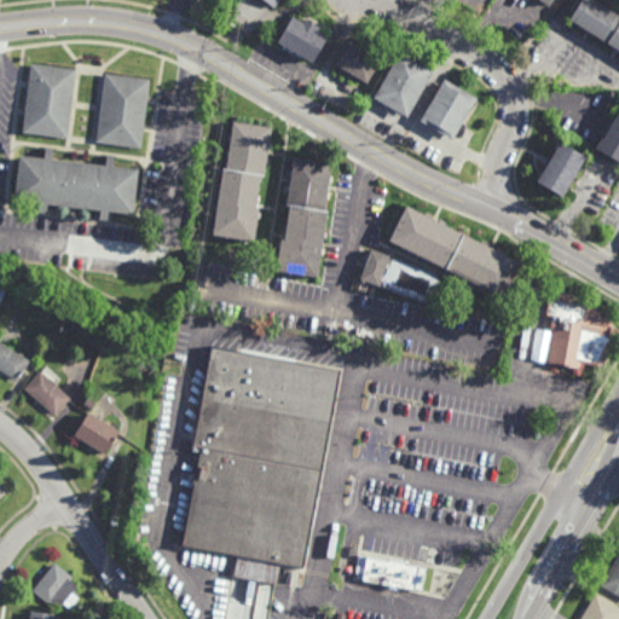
[(593,0),(593,1),(600,6),(601,4),(608,9),(607,10),(618,17),(618,52),(570,21),(583,0),(593,0)]
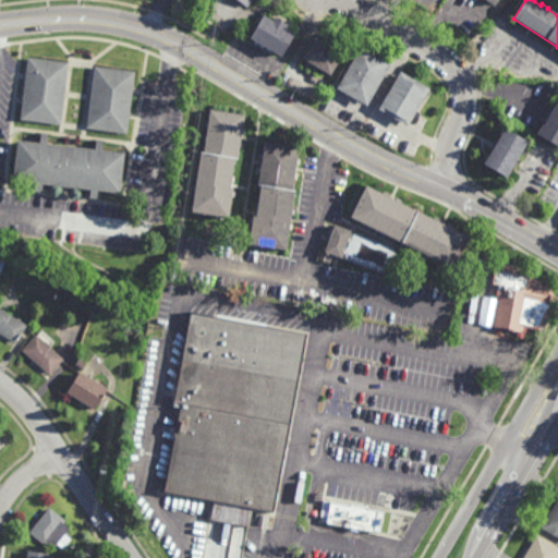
[(284,26),(283,28),(292,35),(278,57),(249,37),(263,15),(271,21),(274,19),(284,26)]
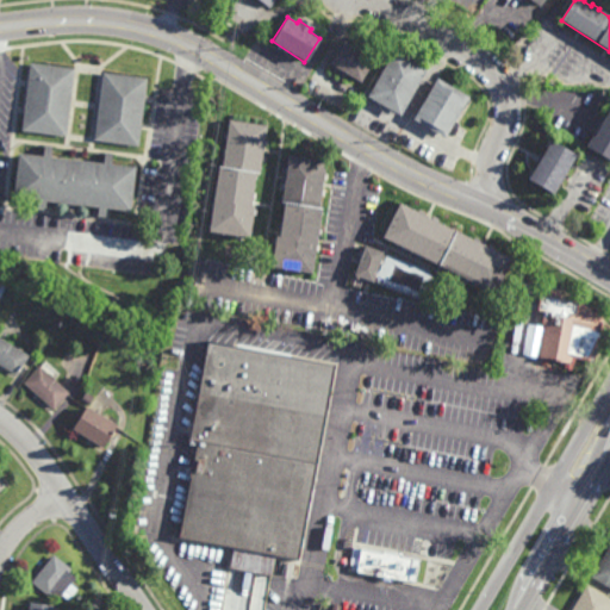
[(359,82),(327,63),(341,38),(373,57),(359,82)]
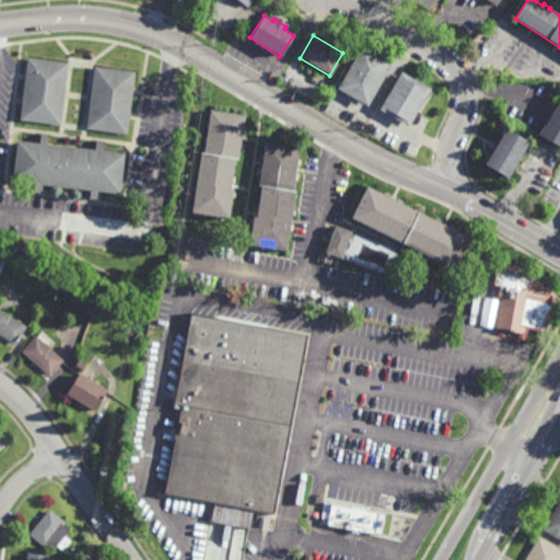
[(391,62),(366,106),(337,90),(361,46),(391,62)]
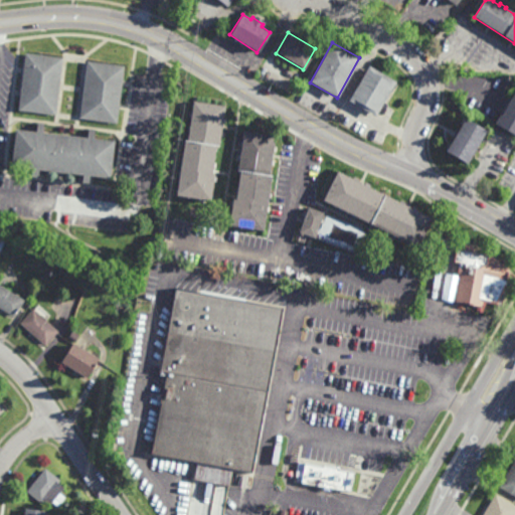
[(55,114),(19,110),(26,52),(62,57),(55,114)]
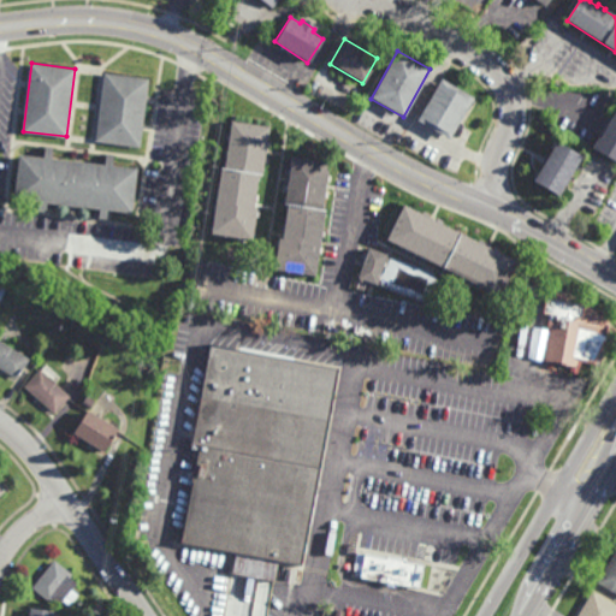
[(140,147),(95,141),(105,72),(149,78),(140,147)]
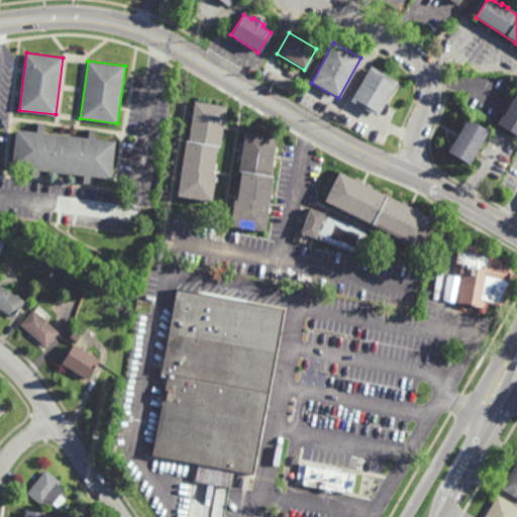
[(377,117),(350,102),(371,67),(397,83),(377,117)]
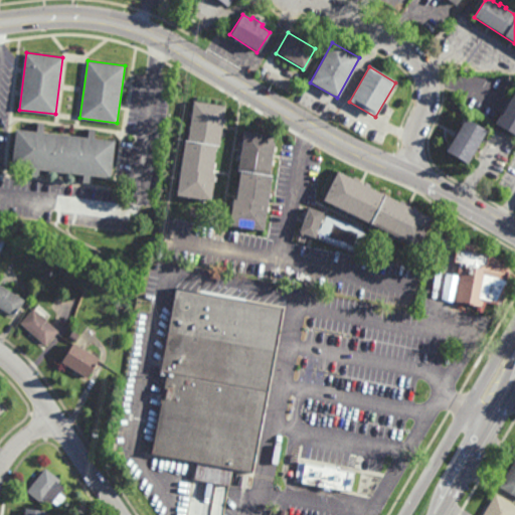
[(514,137),(495,126),(502,114),(505,115),(514,95),(514,137)]
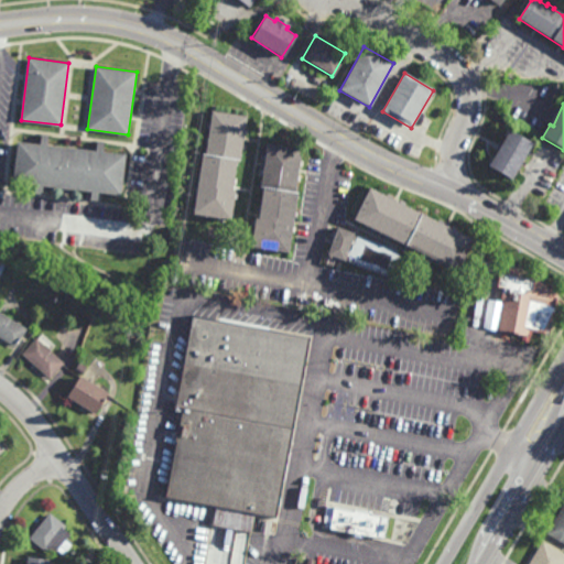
[(243,128),(248,128),(247,133),(243,132),(241,142),(245,143),(243,148),(240,148),(239,162),(236,162),(232,184),(236,184),(235,191),(236,191),(235,197),(232,197),(229,219),(192,213),(195,191),(194,191),(194,185),(196,185),(201,155),(204,156),(206,142),(204,141),(205,137),(207,137),(208,128),(206,127),(207,122),(209,122),(212,109),(246,115),(243,128)]
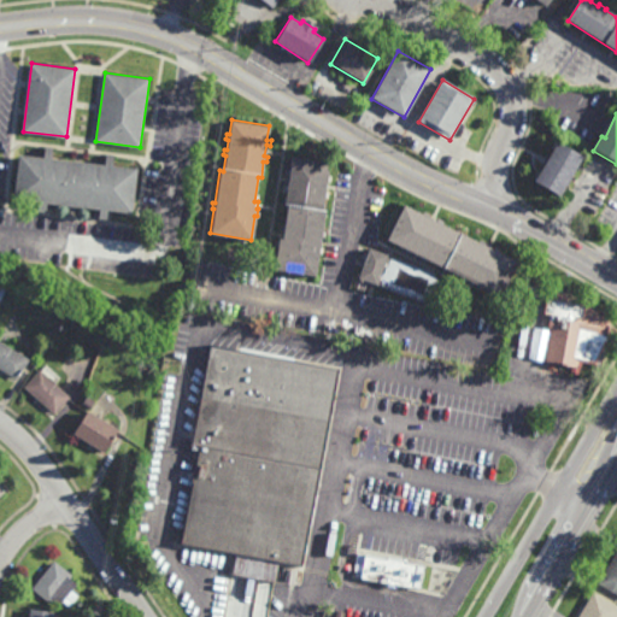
[(583,159),(560,199),(534,183),(544,166),(541,165),(546,156),(551,158),(558,145),(583,159)]
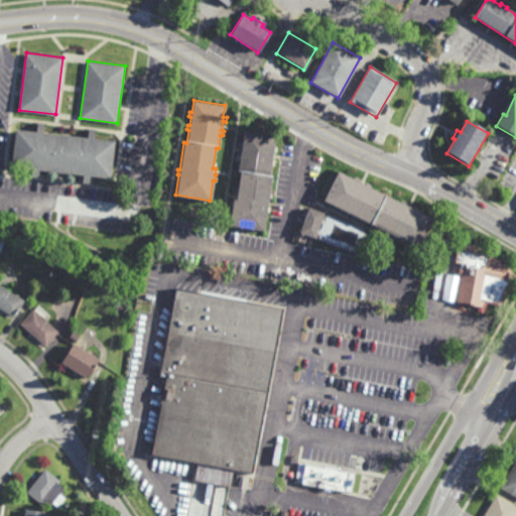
[(111,176),(90,173),(89,181),(82,180),(83,174),(38,168),(37,176),(30,175),(31,168),(11,165),(16,129),(115,141),(111,176)]
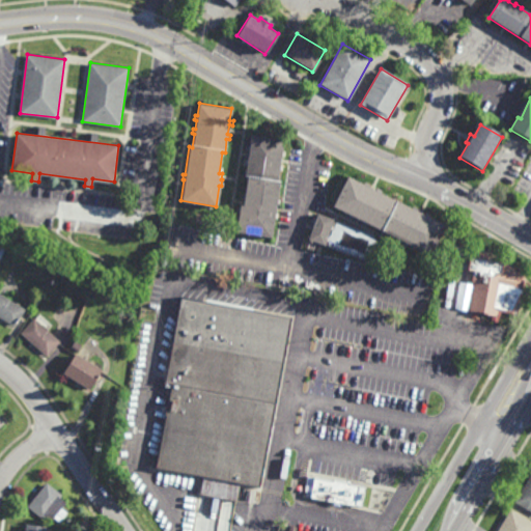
[(281,150),(284,151),(284,157),(281,156),(279,164),(282,164),(282,170),(279,170),(277,178),(279,179),(277,197),(279,197),(278,202),(275,202),(275,204),(278,204),(278,206),(280,206),(280,208),(278,208),(277,210),(274,210),(271,235),(233,230),(236,210),(235,210),(236,205),(238,205),(239,202),(242,202),(246,172),(244,172),(248,150),(246,150),(247,145),(249,145),(250,134),(283,138),(281,150)]
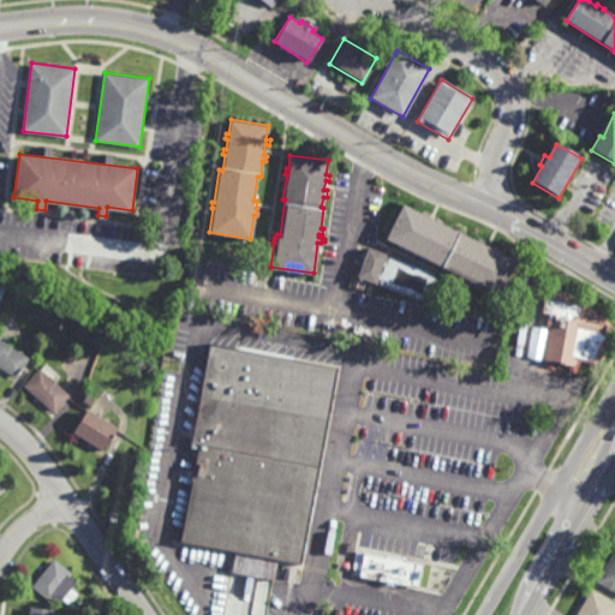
[(514,258),(497,293),(479,285),(477,287),(472,285),(475,281),(472,281),(471,285),(466,281),(467,278),(465,278),(464,280),(459,278),(460,275),(423,256),(422,258),(416,256),(417,255),(416,255),(415,256),(410,252),(411,250),(410,249),(407,251),(402,249),(404,246),(383,236),(401,201),(514,258)]
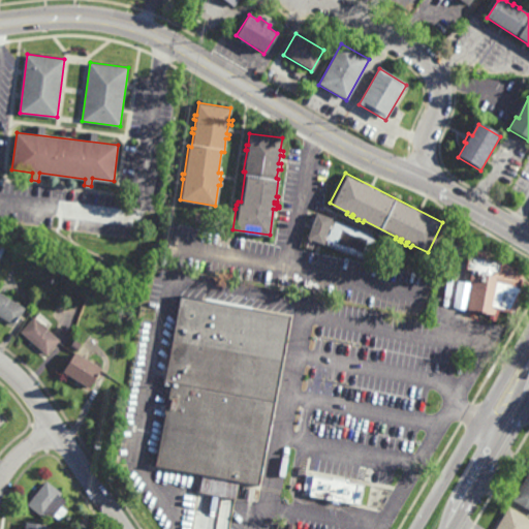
[(331,216),(322,242),(310,238),(310,239),(308,239),(308,237),(306,236),(312,218),(310,217),(311,213),(314,214),(315,211),(331,216)]
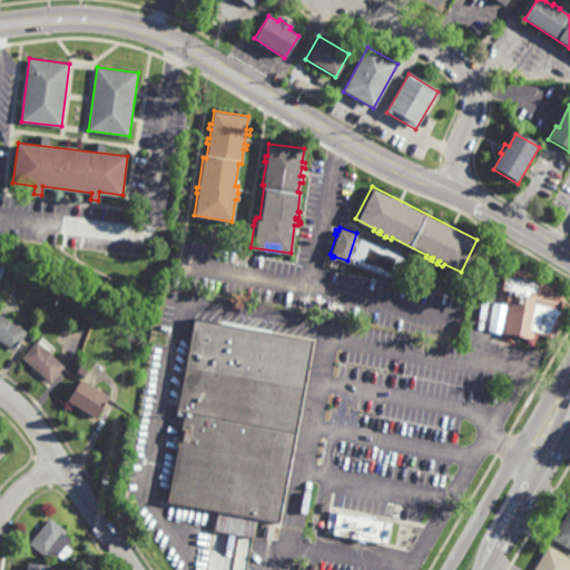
[(546,288),(546,285),(553,286),(552,291),(564,293),(560,316),(538,312),(533,337),(503,332),(509,303),(505,302),(507,294),(510,295),(511,291),(502,288),(505,268),(523,272),(522,277),(541,281),(540,286),(543,287),(542,288),(546,288)]
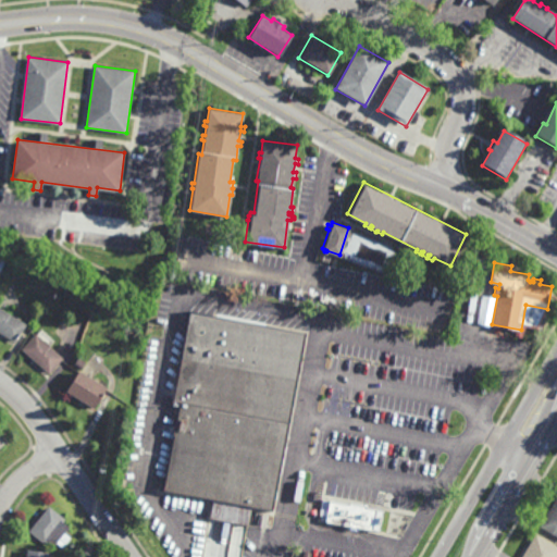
[(91,302),(85,300),(88,294),(94,296),(91,302)]
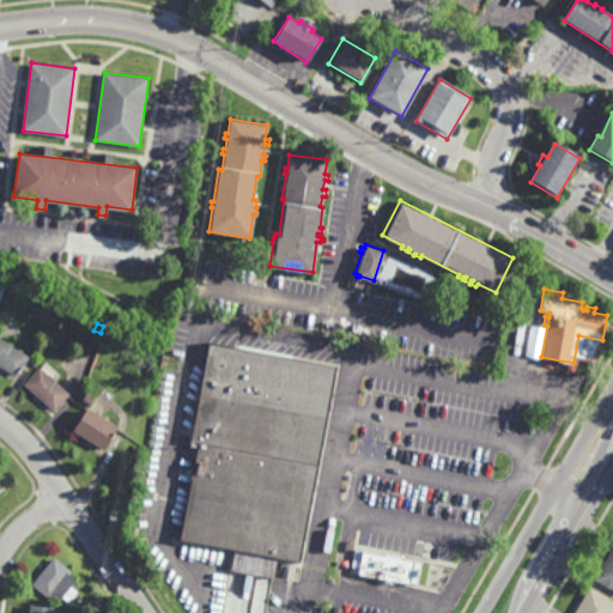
[(16,375),(0,365),(0,339),(28,356),(16,375)]
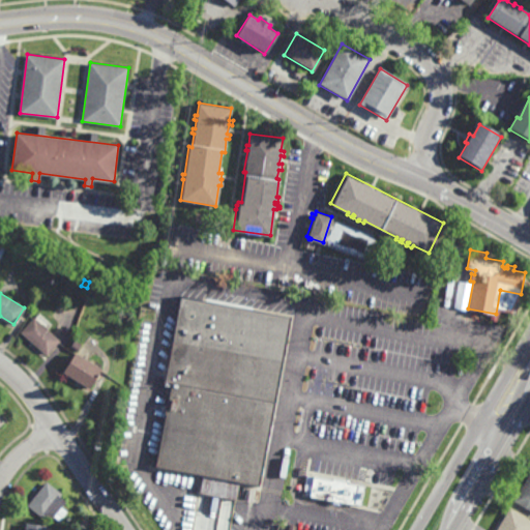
[(261,488),(238,483),(235,499),(235,498),(201,492),(204,475),(155,467),(171,382),(166,381),(181,294),(292,314),(261,488)]
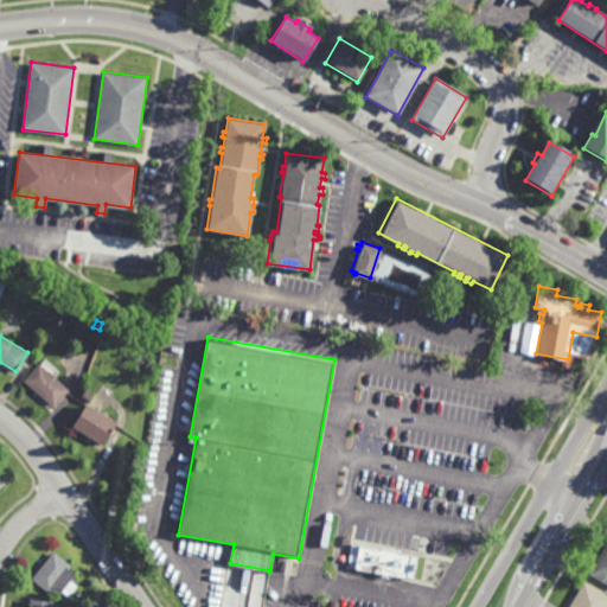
[(52,407),(23,379),(39,363),(68,389),(52,407)]
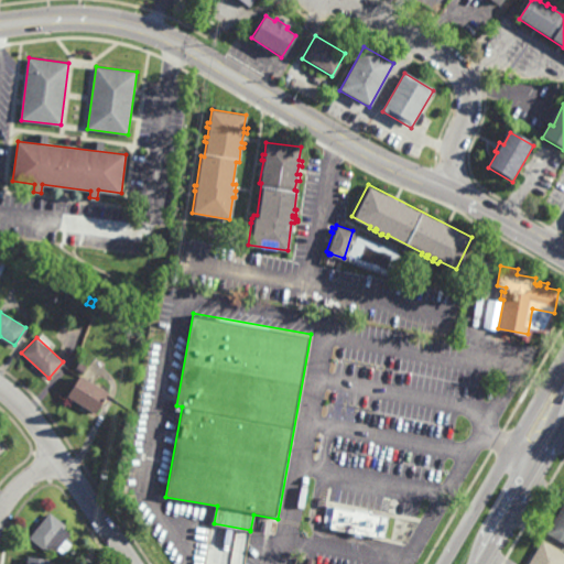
[(82,373),(74,368),(78,361),(86,366),(82,373)]
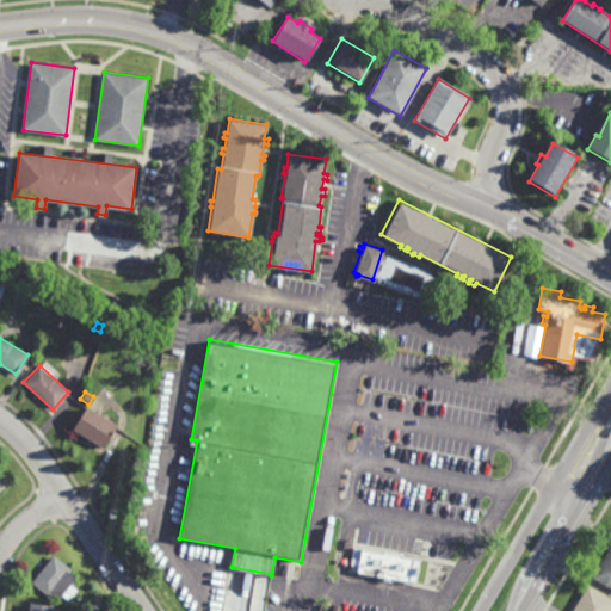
[(102,446),(72,427),(86,405),(116,424),(102,446)]
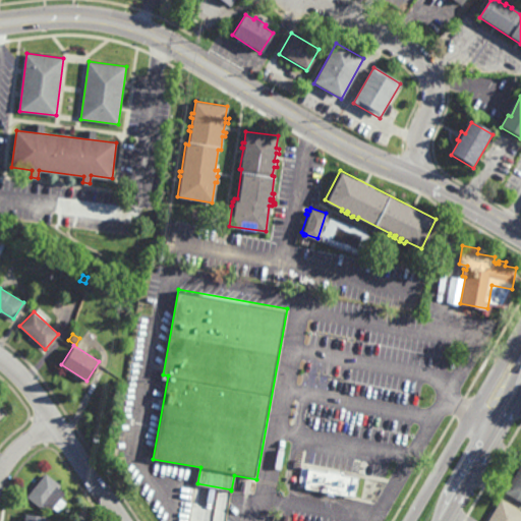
[(0,401),(8,410),(0,417),(0,401)]
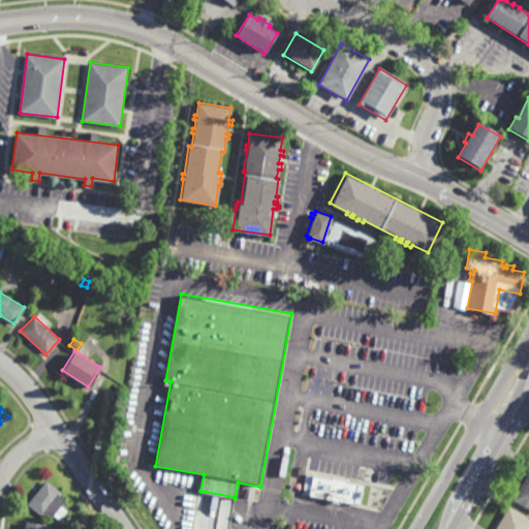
[(528,508),(512,499),(528,471),(528,508)]
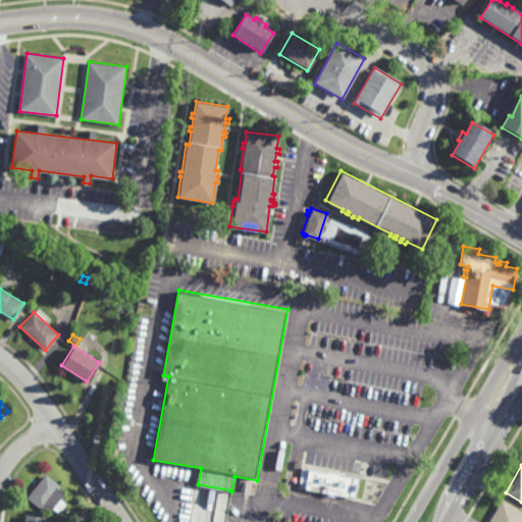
[(331,470),(331,471),(338,472),(338,471),(343,472),(343,473),(354,475),(354,477),(357,478),(354,498),(350,497),(349,499),(334,496),(333,498),(326,496),(326,494),(304,490),(306,478),(300,477),(301,467),(308,468),(309,466),(331,470)]
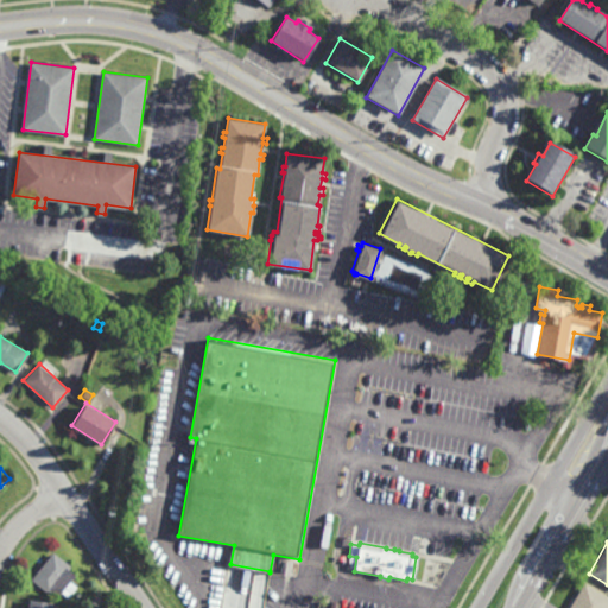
[(70,581),(76,586),(68,596),(62,591),(58,595),(51,589),(49,593),(31,578),(52,551),(71,565),(68,569),(75,575),(70,581)]
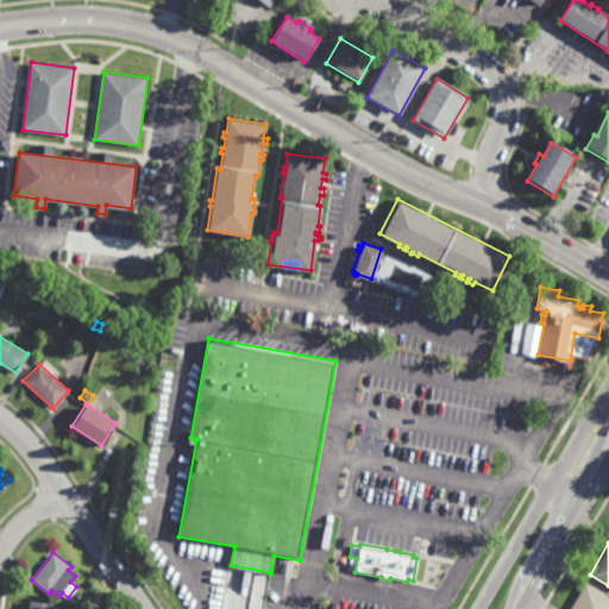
[(265,608),(267,575),(253,573),(251,608),(265,608)]
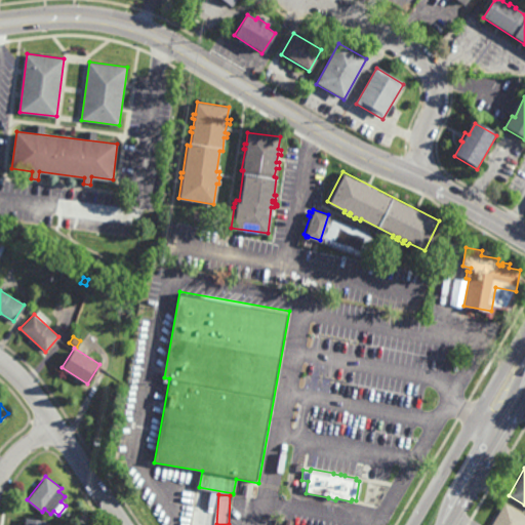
[(491,524),(506,502),(524,514),(524,523),(523,524),(491,524)]
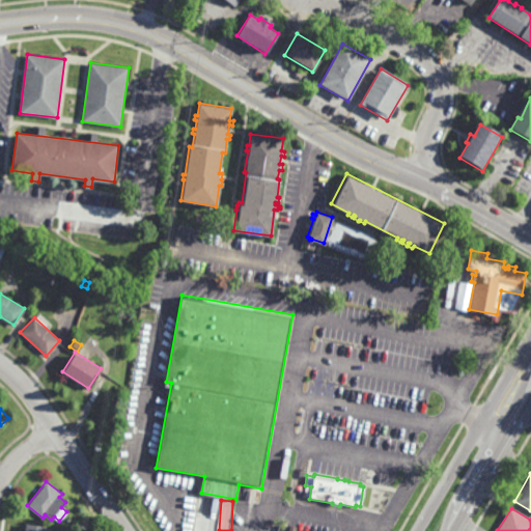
[(90,529),(83,524),(85,521),(92,526),(90,529)]
